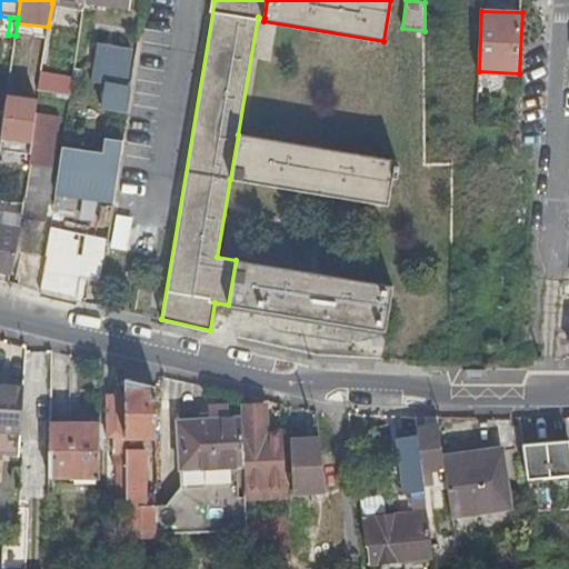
[(98,48),(131,53),(133,37),(101,32),(98,48)]
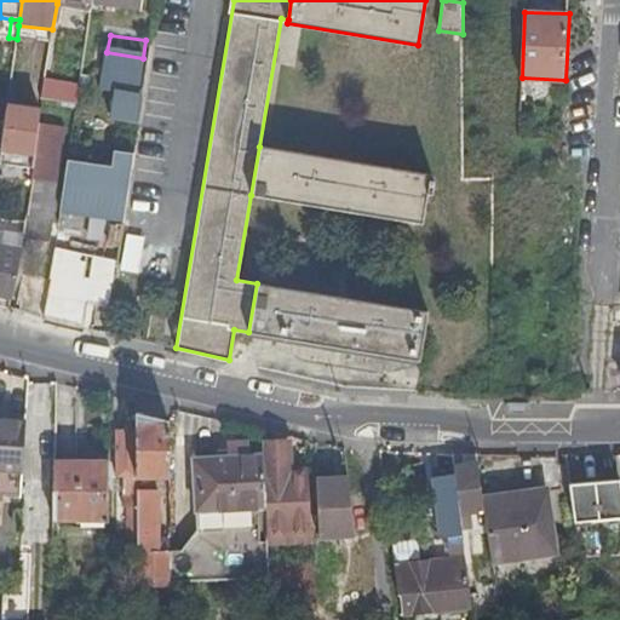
[(143,58),(107,52),(99,89),(115,91),(136,95),(143,58)]
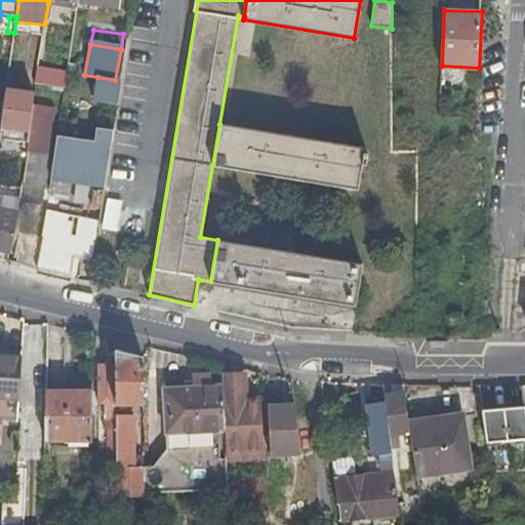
[(35,83),(37,84),(64,89),(66,72),(38,66),(35,83)]
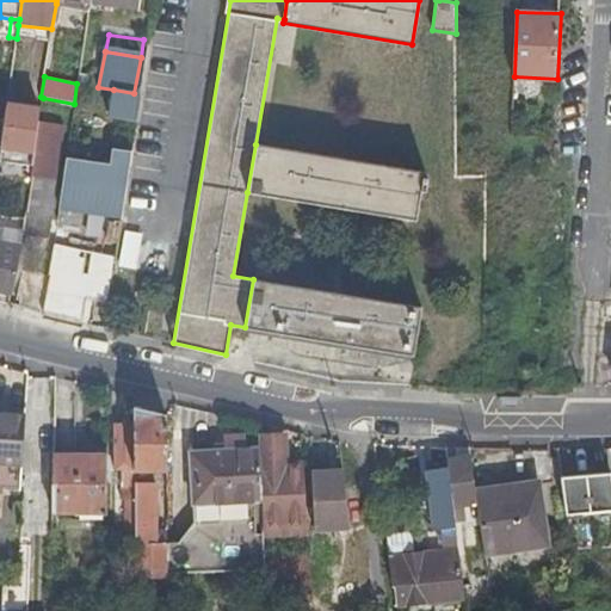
[(131,111),(134,93),(113,90),(110,107),(131,111)]
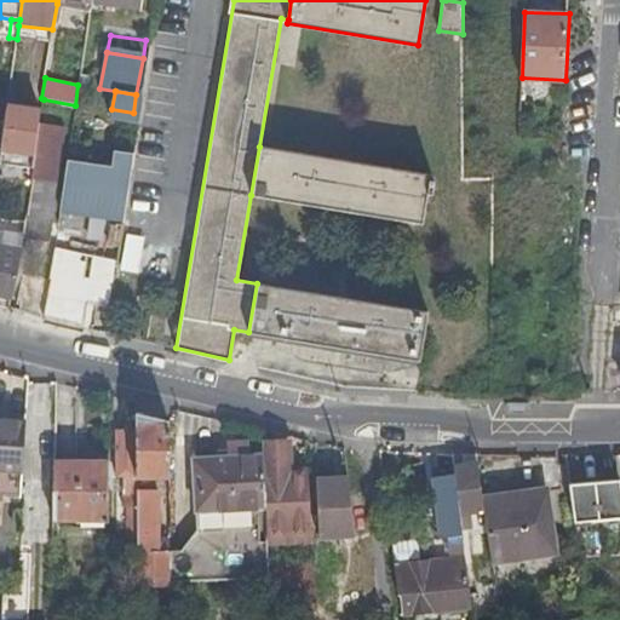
[(422,224),(430,176),(259,147),(251,195),(422,224)]
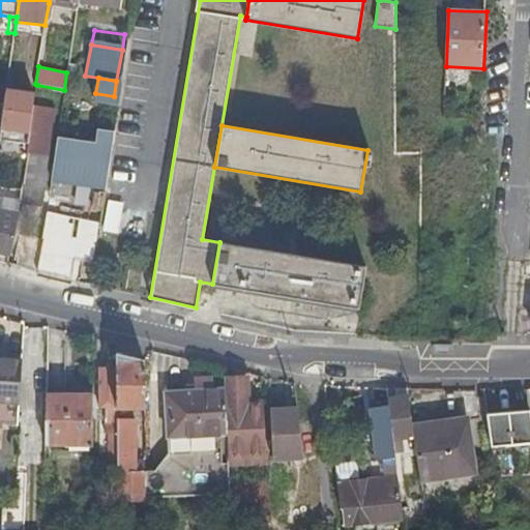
[(59,163),(84,167),(84,165),(108,168),(111,147),(62,140),(59,163)]
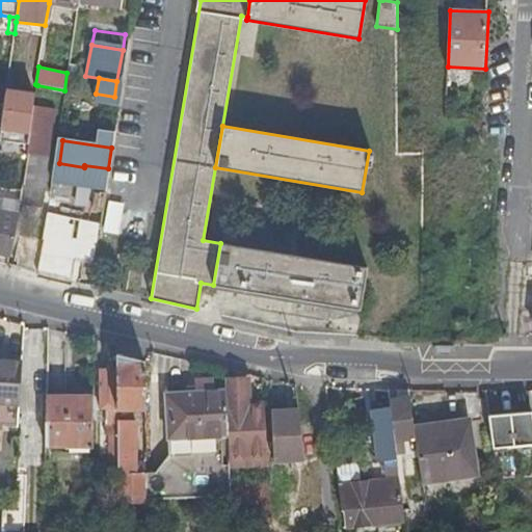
[(48,158),(26,154),(25,159),(30,160),(25,184),(22,184),(20,200),(35,202),(36,192),(43,193),(48,158)]
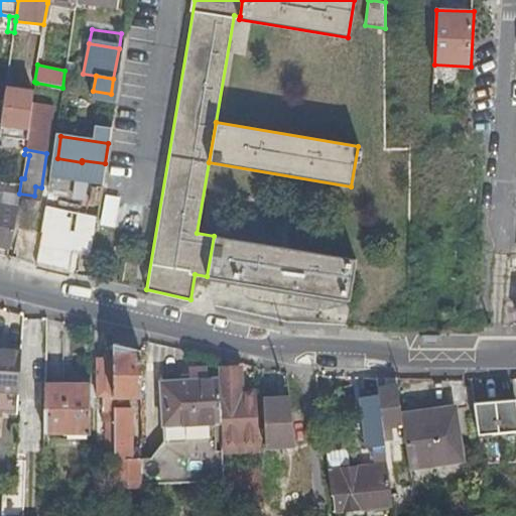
[(82,162),(57,158),(55,173),(71,175),(80,176),(96,179),(98,164),(82,162)]
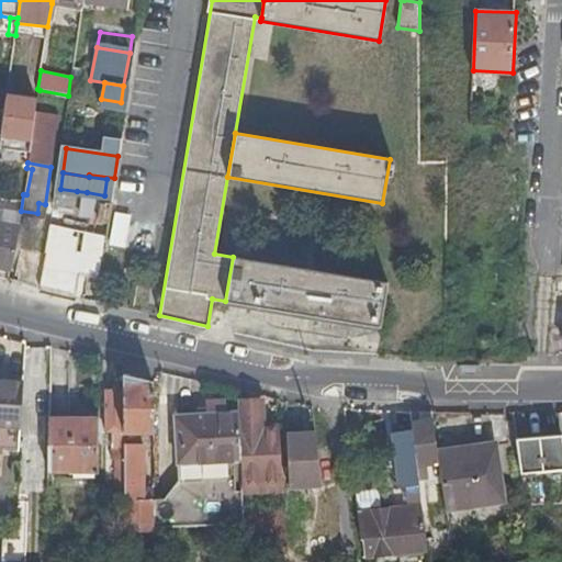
[(4,179),(2,200),(21,203),(24,181),(4,179)]
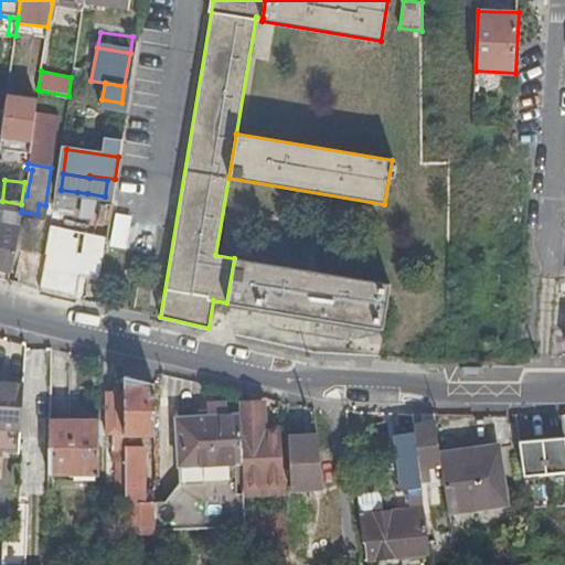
[(87,193),(77,192),(76,201),(86,202),(87,193)]
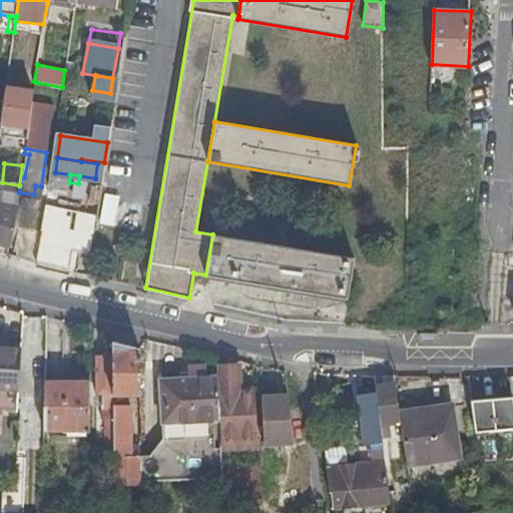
[(85,201),(99,203),(101,189),(88,187),(85,201)]
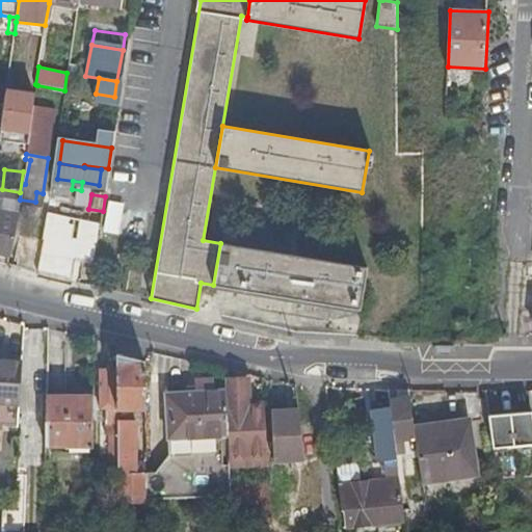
[(19,200),(0,196),(0,262),(8,264),(15,229),(19,200)]
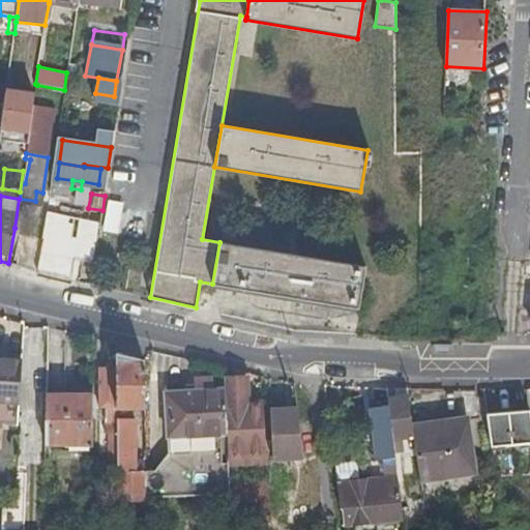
[(82,252),(95,255),(99,228),(86,226),(82,252)]
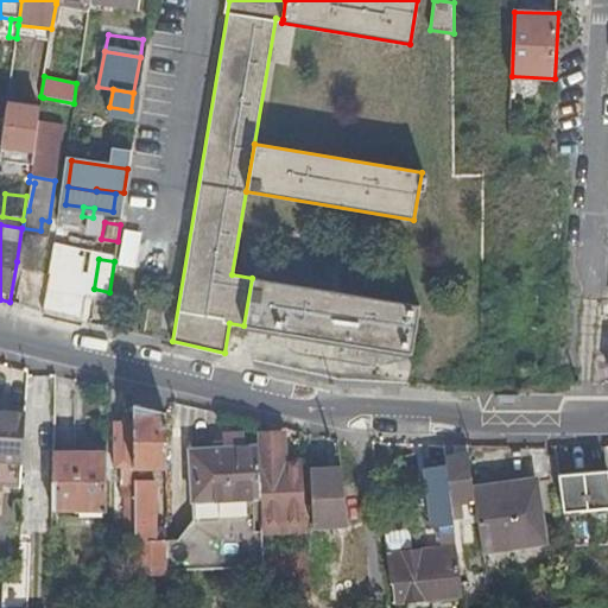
[(48,266),(17,261),(10,302),(40,310),(48,266)]
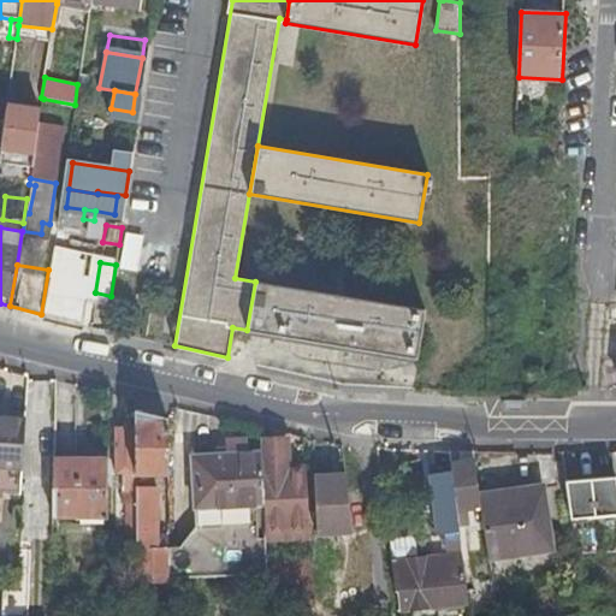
[(416,360),(425,312),(255,282),(247,330),(416,360)]
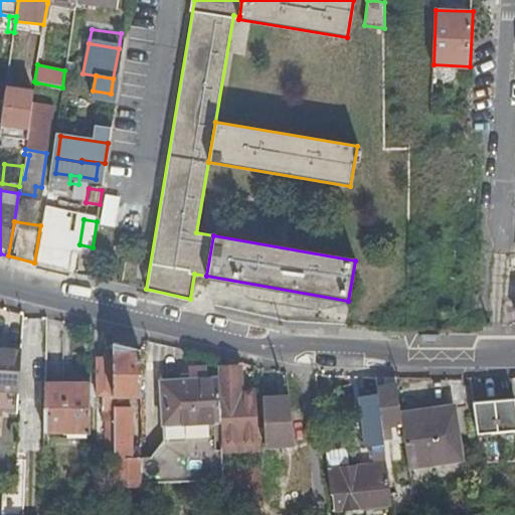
[(41,238),(36,263),(67,271),(68,263),(69,263),(73,243),(41,238)]
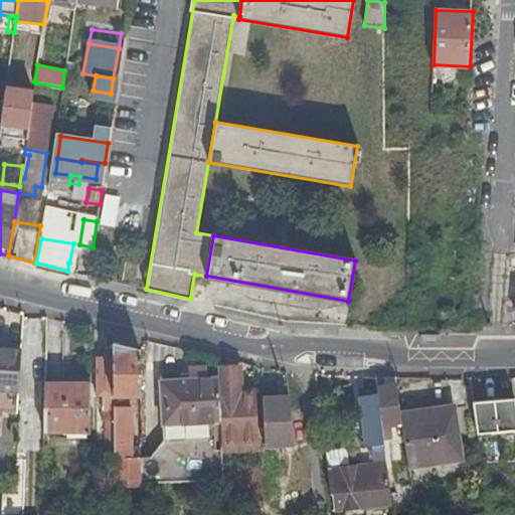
[(139,348),(112,341),(112,356),(112,393),(140,393),(139,348)]
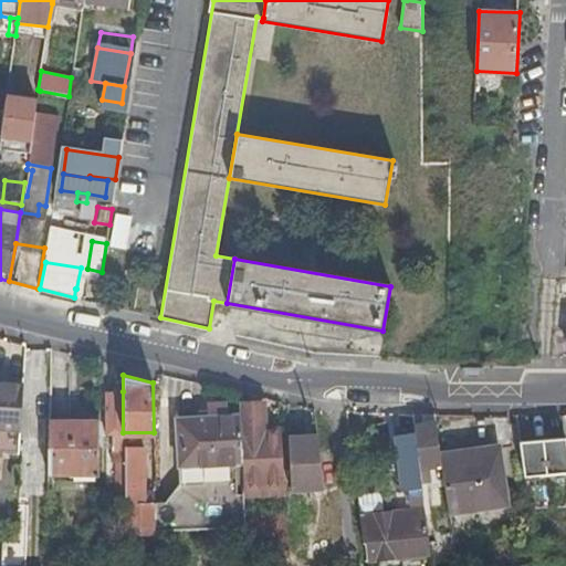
[(0,451),(16,452),(20,384),(0,381),(0,451)]
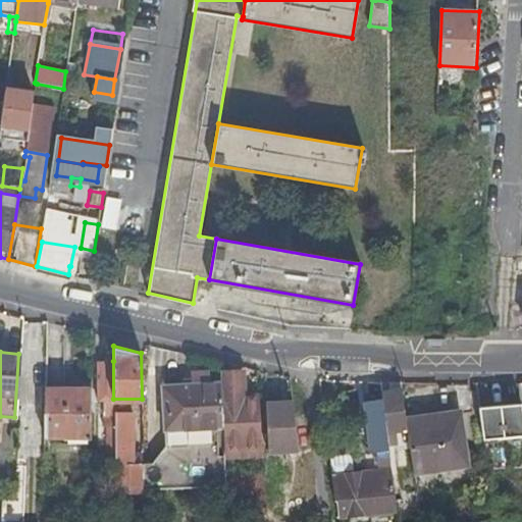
[(113,399),(113,361),(97,361),(97,400),(103,400),(103,426),(107,426),(107,454),(113,454),(113,411),(113,399)]
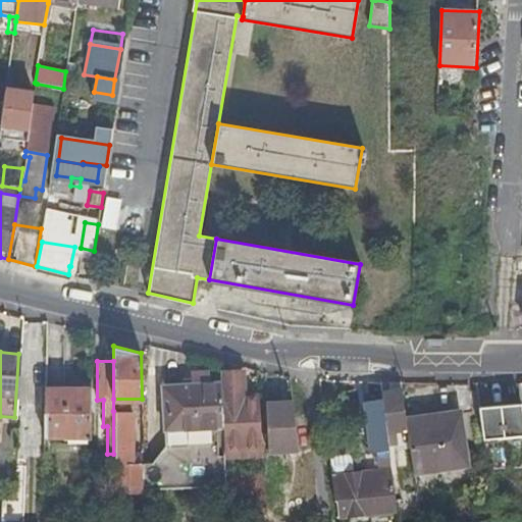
[(221,399),(220,382),(208,382),(208,369),(191,370),(192,384),(161,385),(165,448),(153,465),(142,464),(143,491),(226,487),(226,479),(224,450),(221,399)]
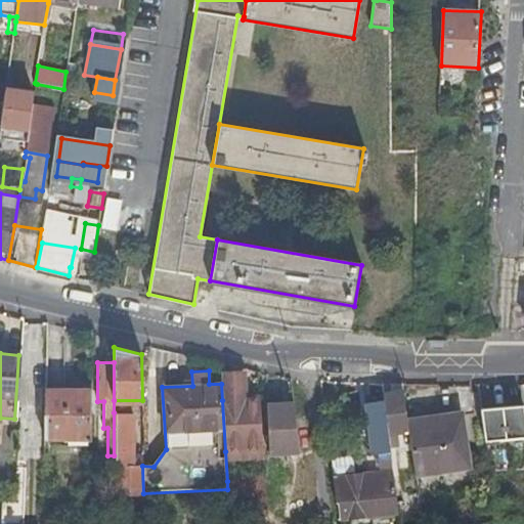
[(221,384),(222,400),(245,399),(243,373),(220,375),(221,384)]
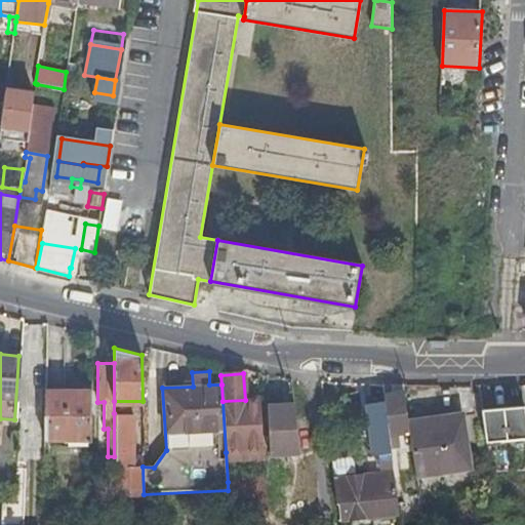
[(409,426),(404,393),(393,395),(391,386),(382,386),(386,402),(392,450),(394,450),(396,448),(396,446),(399,445),(398,434),(410,433),(409,426)]
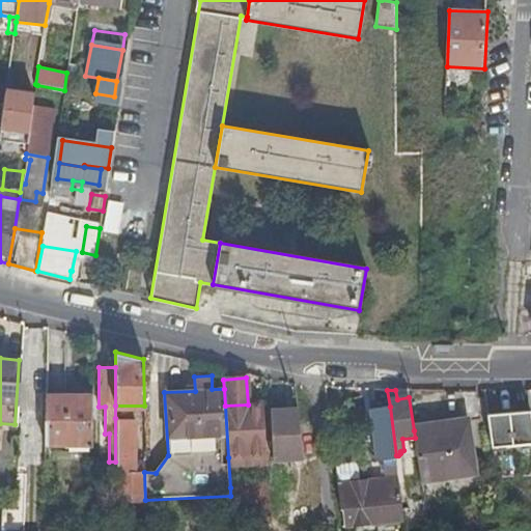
[(91,447),(91,395),(44,394),(44,444),(86,445),(86,447),(91,447)]
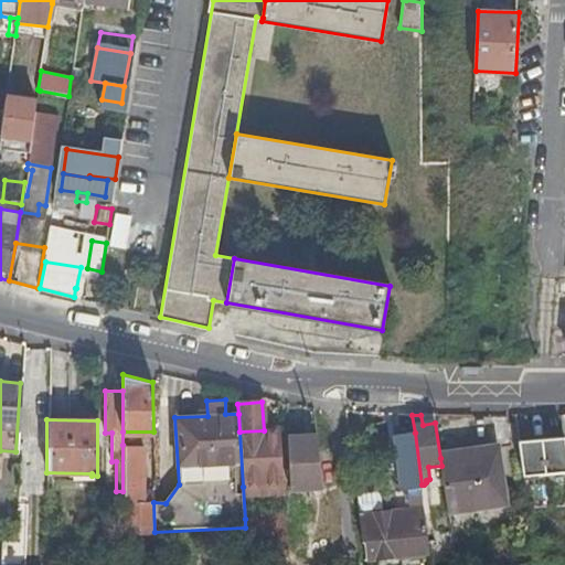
[(264,430),(240,432),(243,487),(280,484),(276,429),(264,430)]
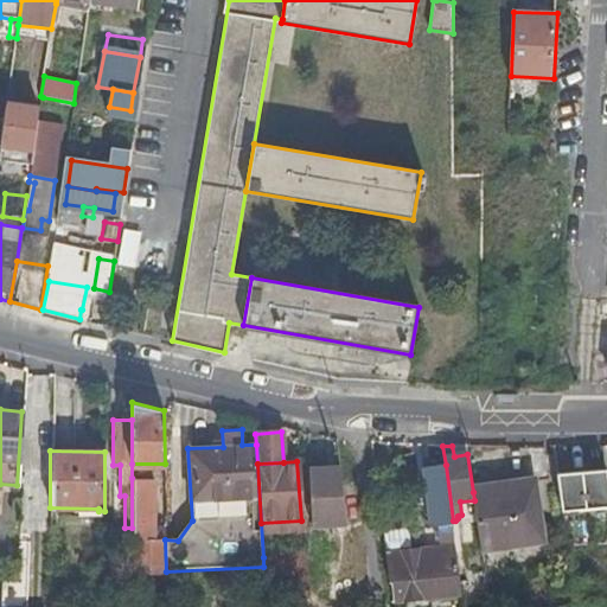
[(384,534),(390,583),(393,583),(395,602),(455,595),(458,606),(464,606),(453,521),(446,465),(428,468),(435,529),(440,528),(442,545),(413,549),(409,530),(384,534)]
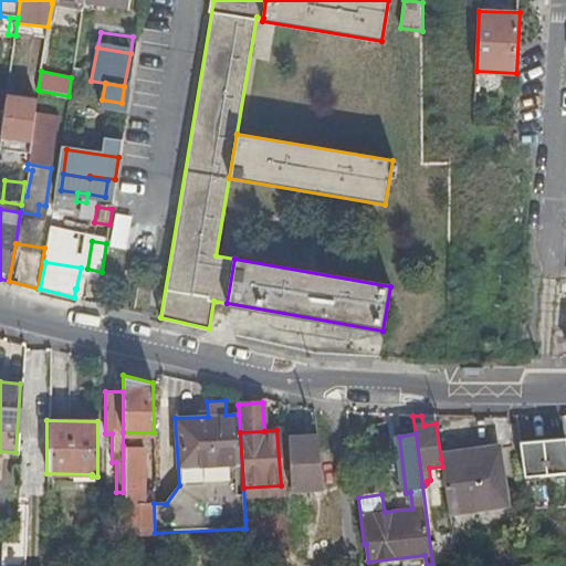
[(283,437),(286,489),(321,489),(313,435),(283,437)]
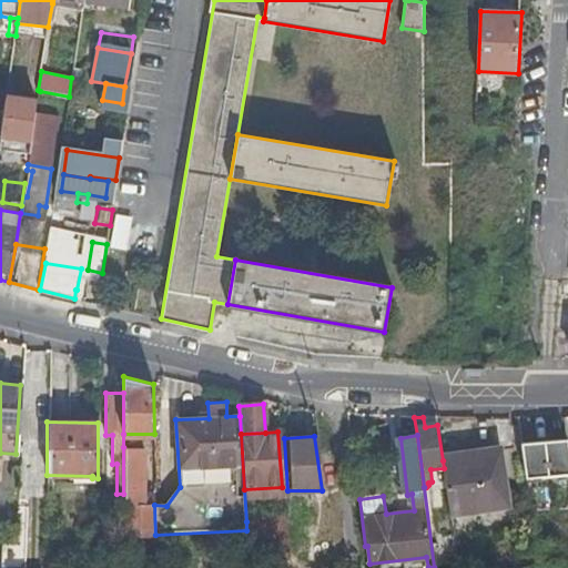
[(567,439),(533,443),(521,444),(525,474),(526,478),(567,473),(567,439)]
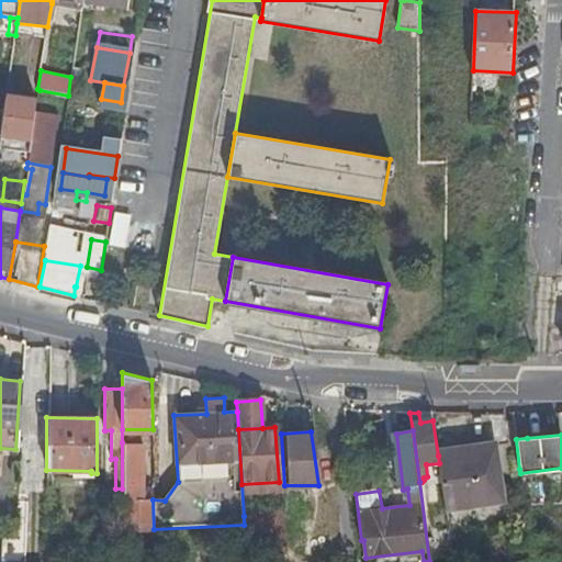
[(122,529),(130,529),(154,529),(153,499),(142,498),(142,442),(122,442),(122,489),(122,529)]
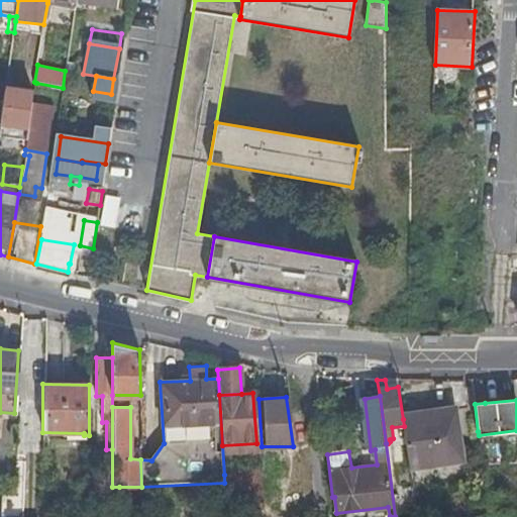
[(404,426),(409,469),(460,462),(453,413),(403,419),(404,426)]
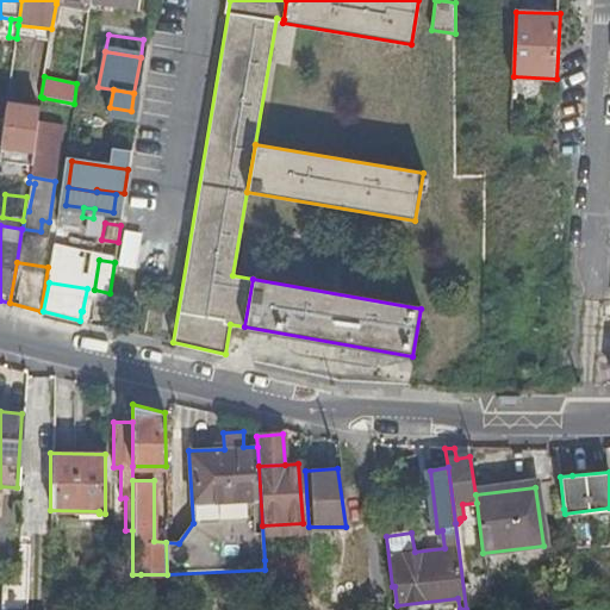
[(599,543),(609,542),(609,514),(597,516),(599,543)]
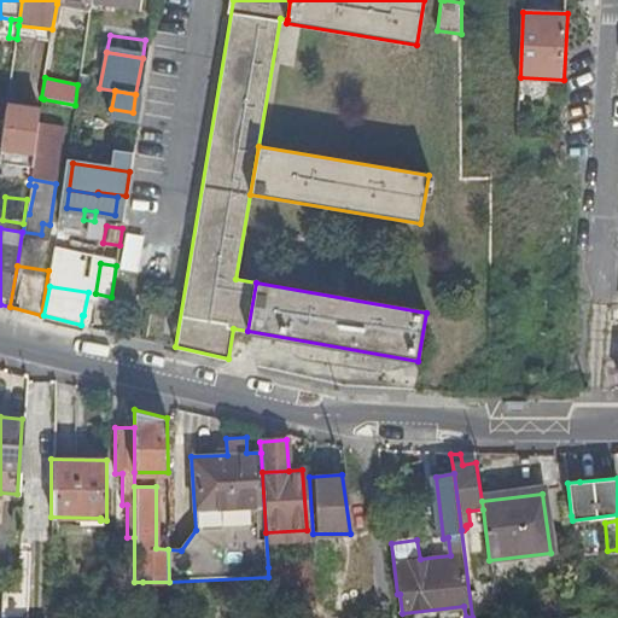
[(268,567),(268,577),(269,588),(292,586),(293,611),(313,607),(309,563),(268,567)]
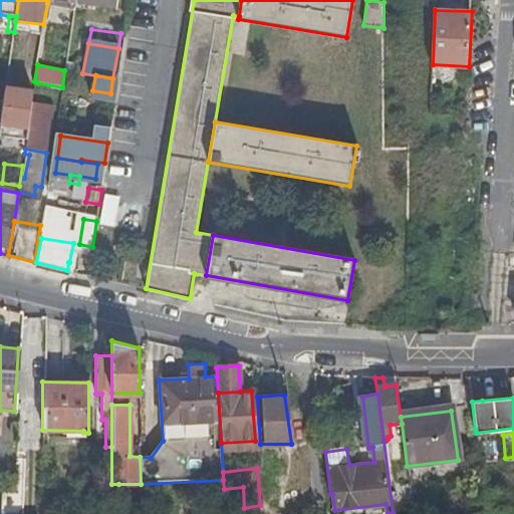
[(412,504),(410,489),(395,491),(398,506),(412,504)]
